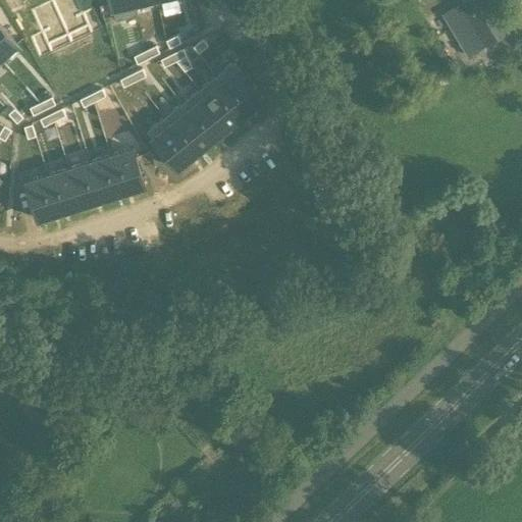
[(50,0),(30,10),(47,47),(68,37),(50,0)]
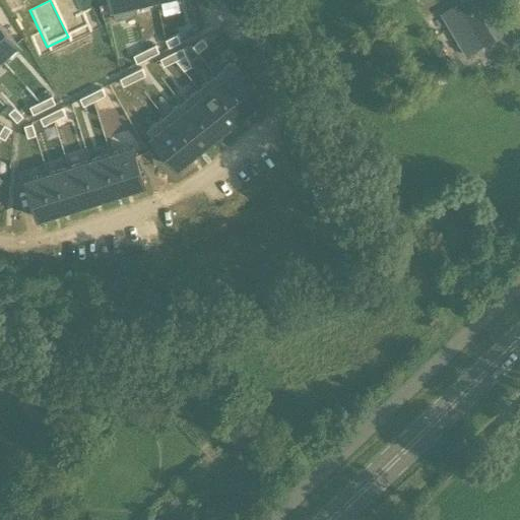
[(76,0),(50,0),(68,37),(89,26),(76,0)]
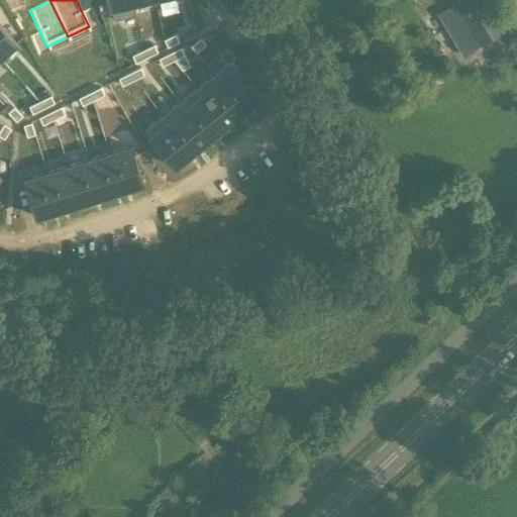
[(458,0),(453,3),(479,45),(499,34),(478,0),(458,0)]
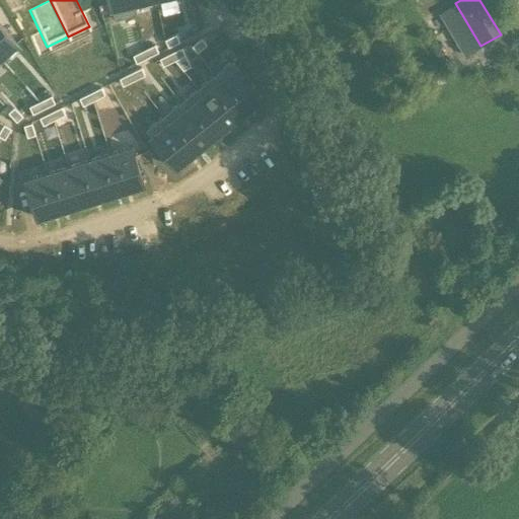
[(0,57),(16,43),(0,24),(0,57)]
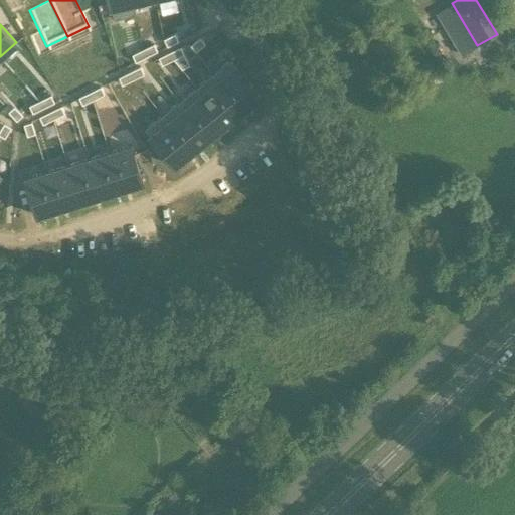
[(163,39),(167,47),(178,41),(174,34),(163,39)]
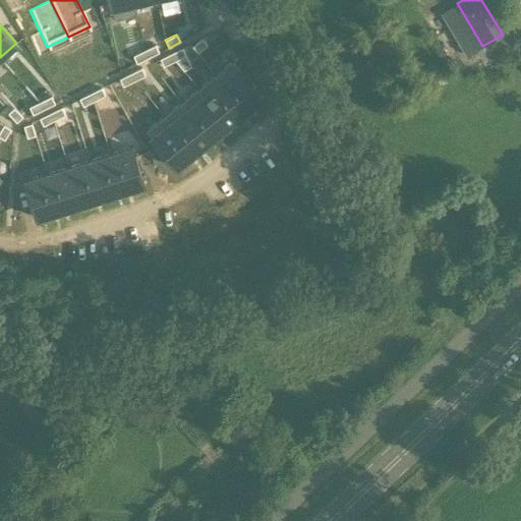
[(192,46),(197,52),(207,45),(201,38),(192,46)]
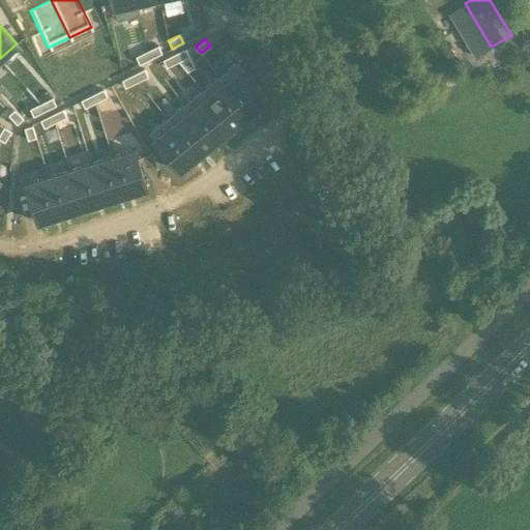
[(157,46),(146,51),(150,59),(162,53),(157,46)]
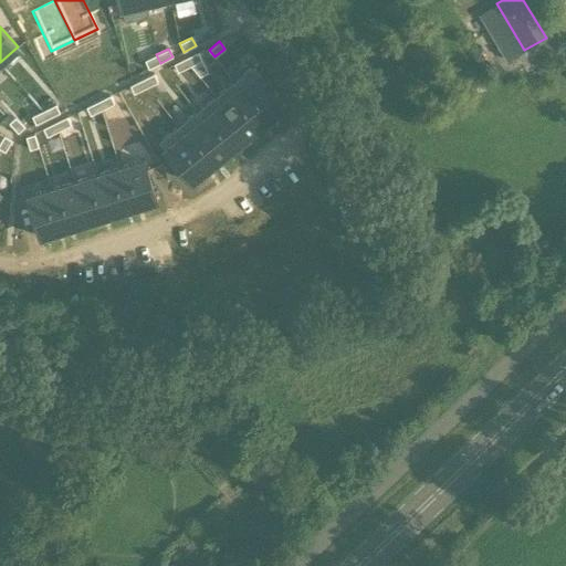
[(186,58),(189,66),(201,60),(198,52),(186,58)]
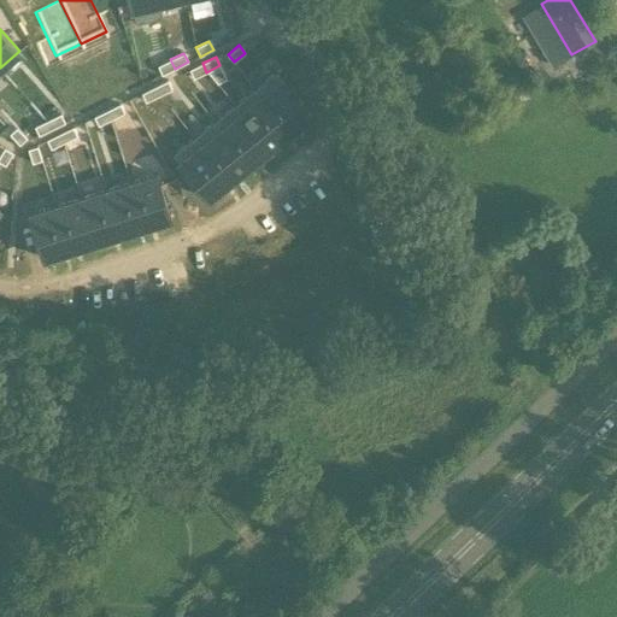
[(175,69),(170,59),(157,65),(162,75),(175,69)]
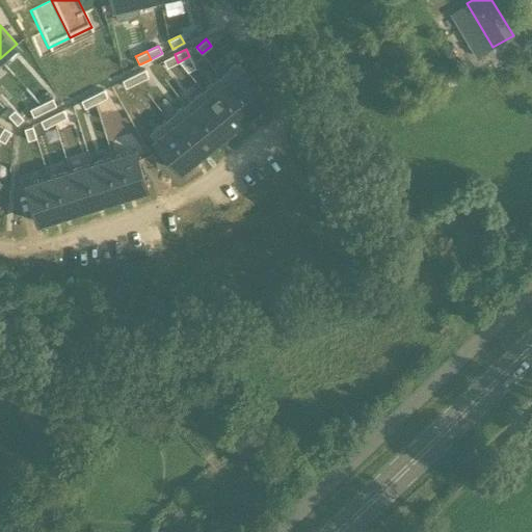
[(178,62),(175,54),(163,60),(166,68),(178,62)]
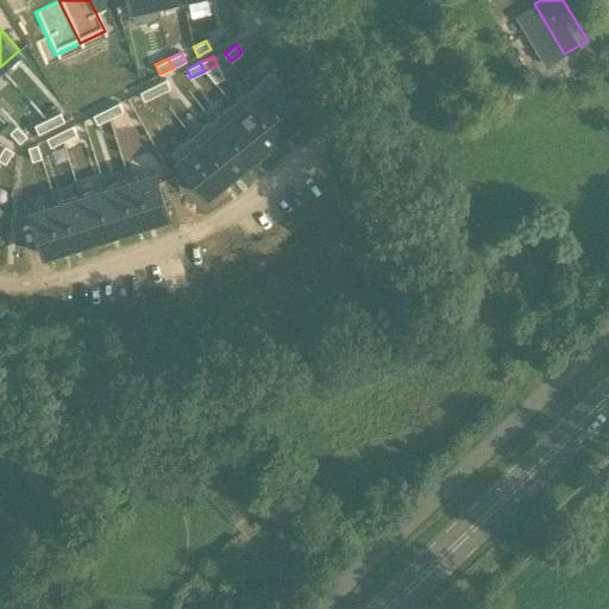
[(272,70),(251,87),(287,131),(307,114),(272,70)]
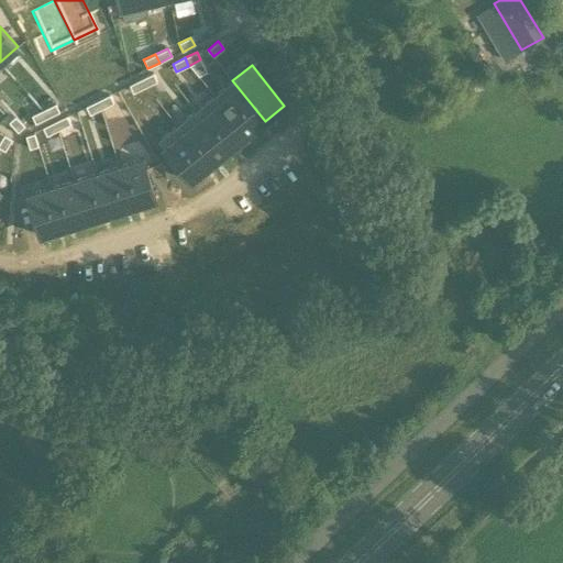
[(141,79),(145,87),(157,81),(153,74),(141,79)]
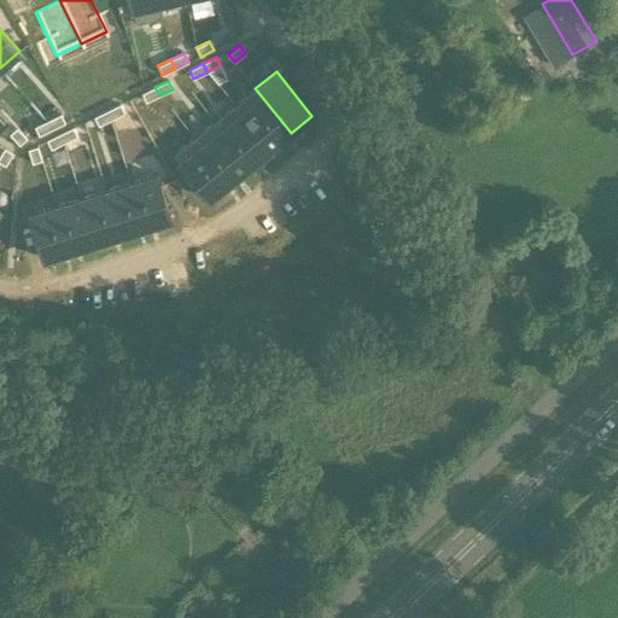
[(159,95),(155,87),(141,93),(146,101),(159,95)]
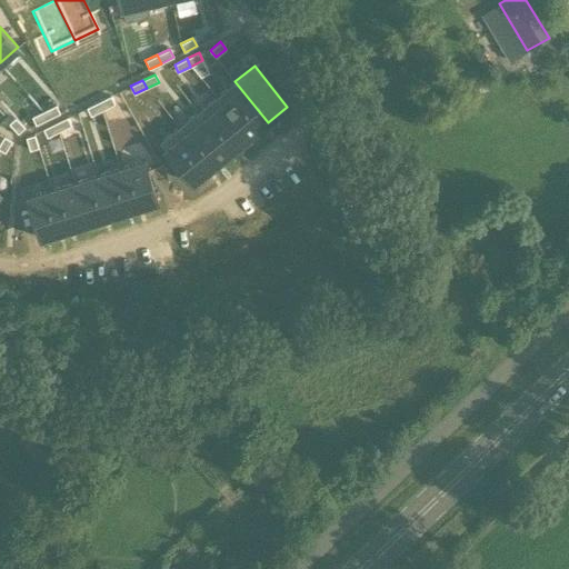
[(249,137),(268,122),(235,81),(216,97),(249,137)]
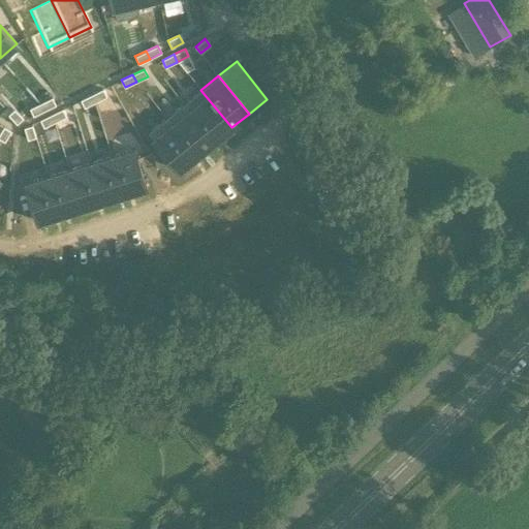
[(91,94),(95,101),(106,96),(102,89),(91,94)]
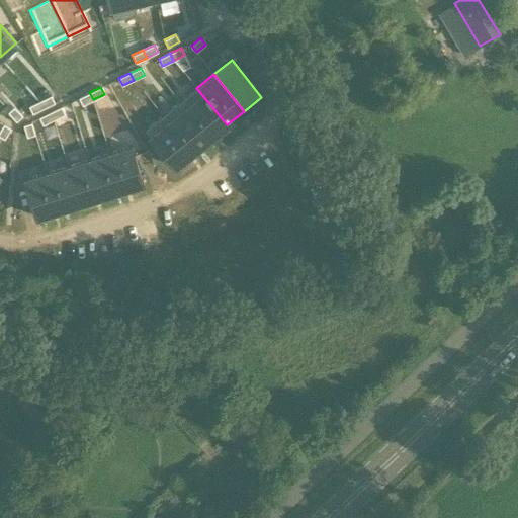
[(227,124),(196,88),(180,101),(209,139),(227,124)]
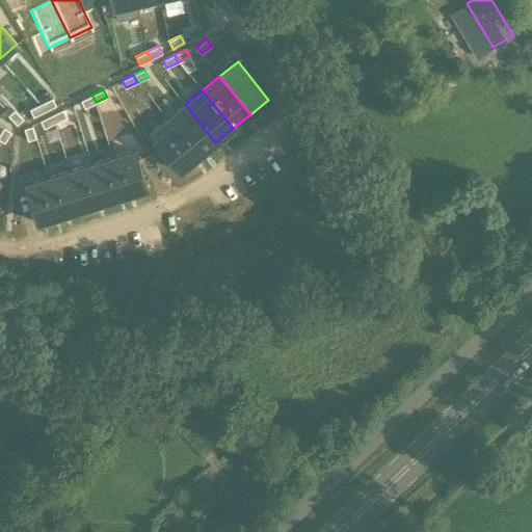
[(96,102),(91,95),(81,100),(84,108),(96,102)]
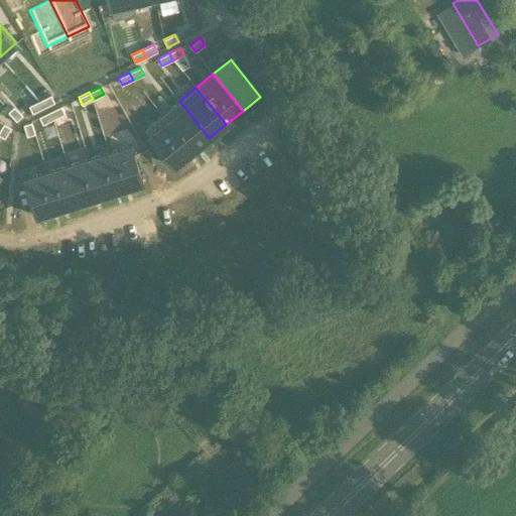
[(39,100),(43,108),(54,103),(50,95),(39,100)]
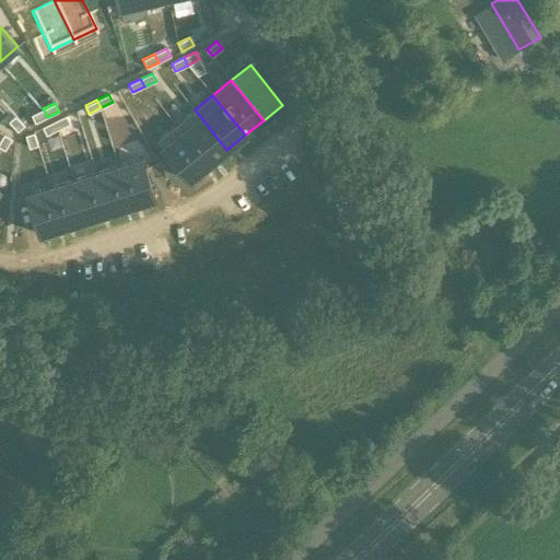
[(47,117),(43,108),(31,115),(35,123),(47,117)]
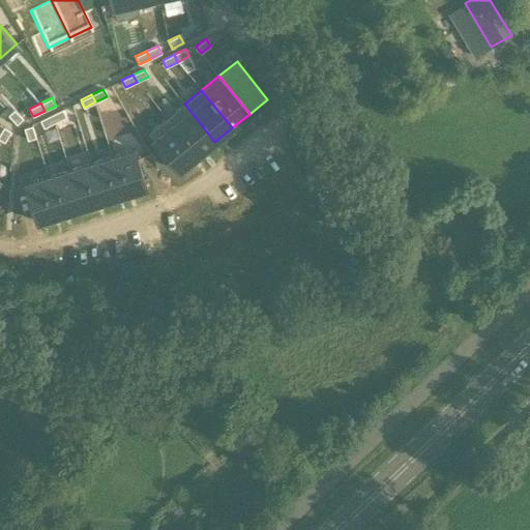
[(214,142),(184,104),(167,118),(197,155),(214,142)]
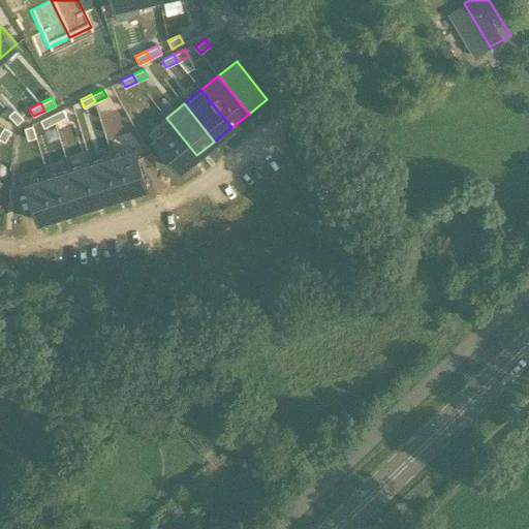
[(14,109),(8,115),(17,124),(23,118),(14,109)]
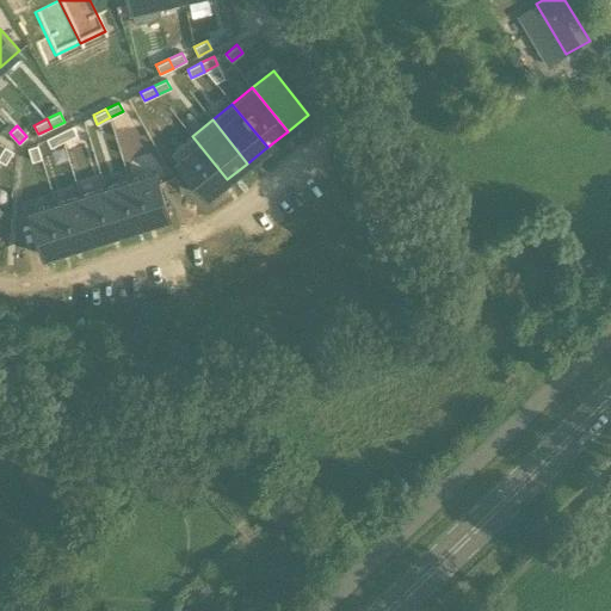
[(59,131),(63,141),(76,135),(72,125),(59,131)]
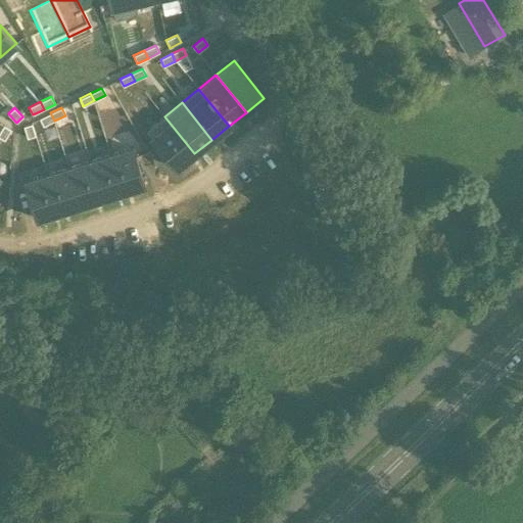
[(54,121),(50,112),(40,117),(43,126),(54,121)]
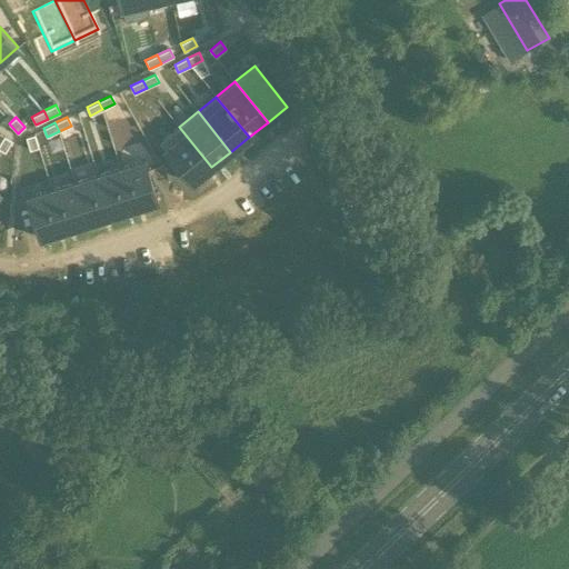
[(192,183),(211,167),(179,127),(159,142),(192,183)]
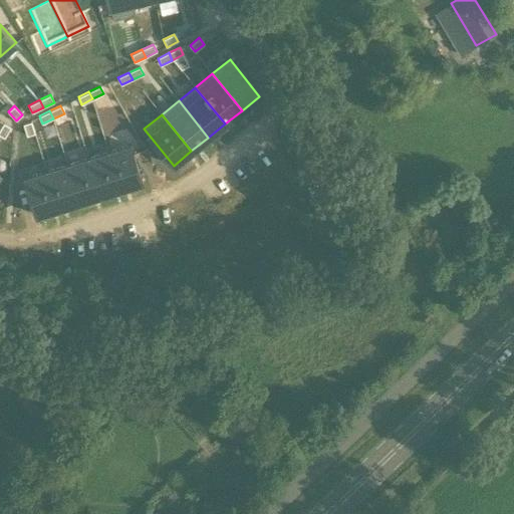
[(31,121),(23,123),(27,136),(34,134),(31,121)]
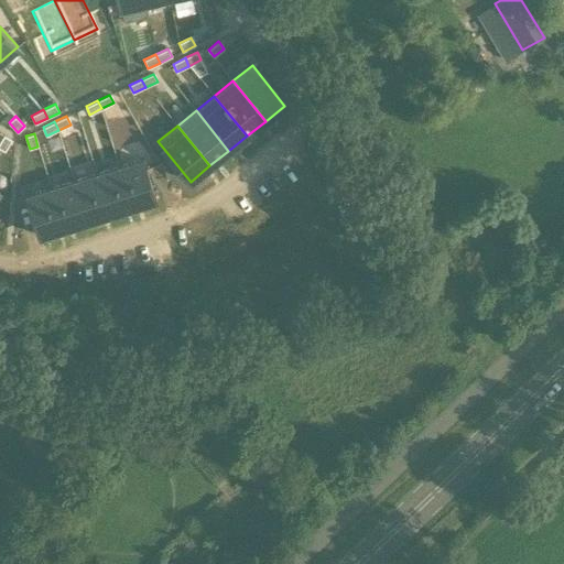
[(11,139),(4,134),(0,140),(0,148),(4,151),(11,139)]
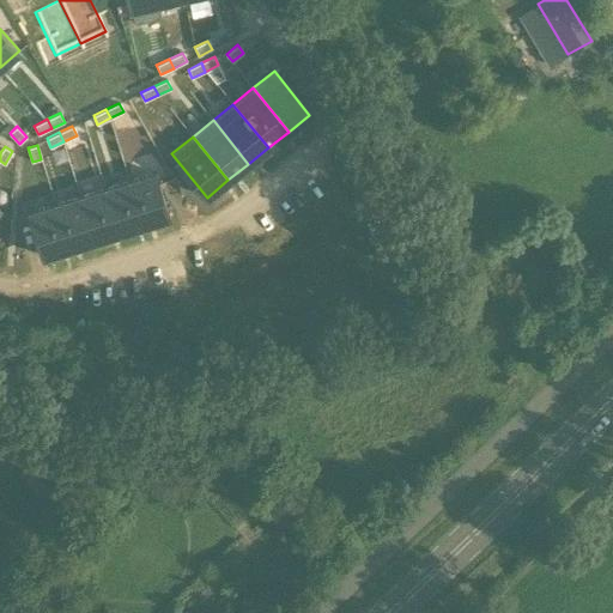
[(155,173),(129,181),(143,225),(169,217),(155,173)]
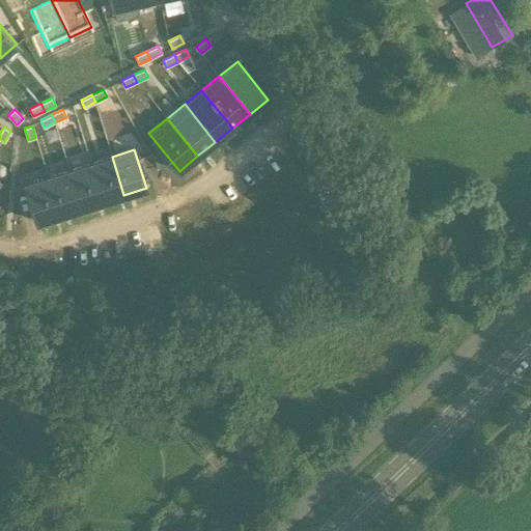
[(90,163),(103,201),(123,195),(112,157),(90,163)]
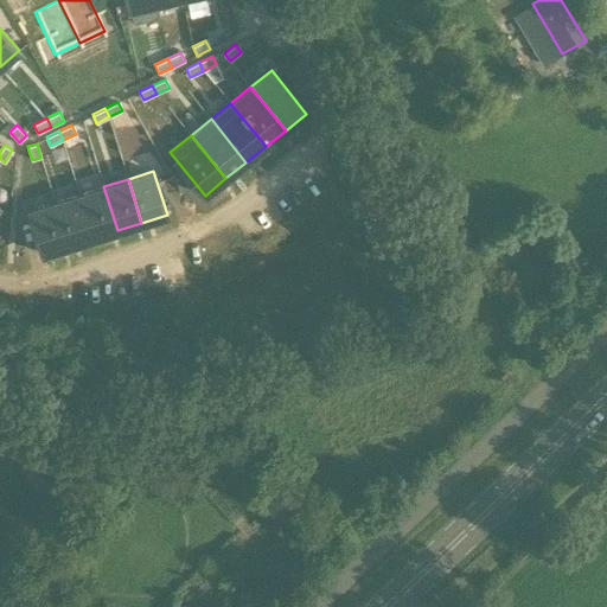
[(103,186),(80,195),(93,238),(117,230),(103,186)]
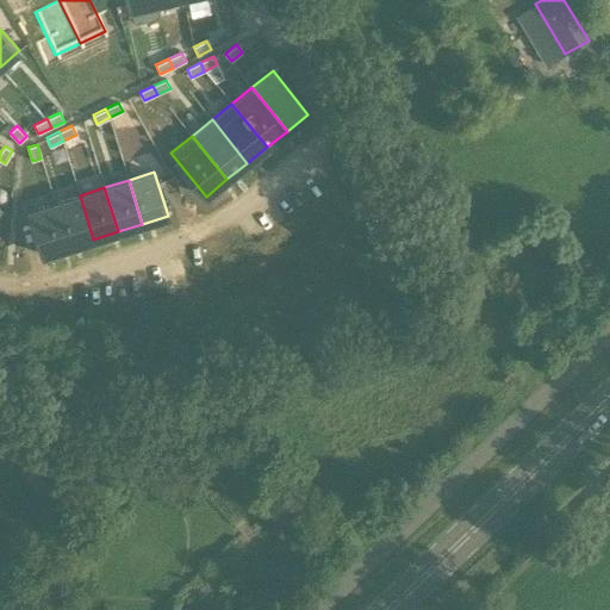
[(69,247),(93,240),(80,195),(55,203),(69,247)]
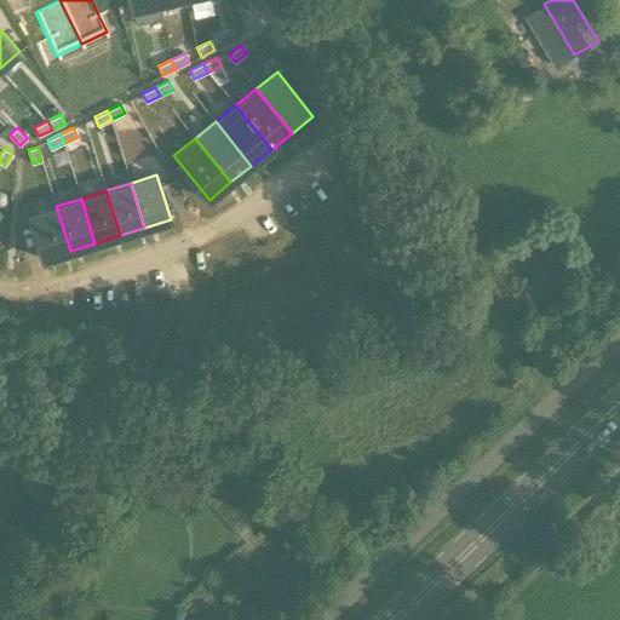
[(44,259),(70,251),(56,206),(30,214),(44,259)]
